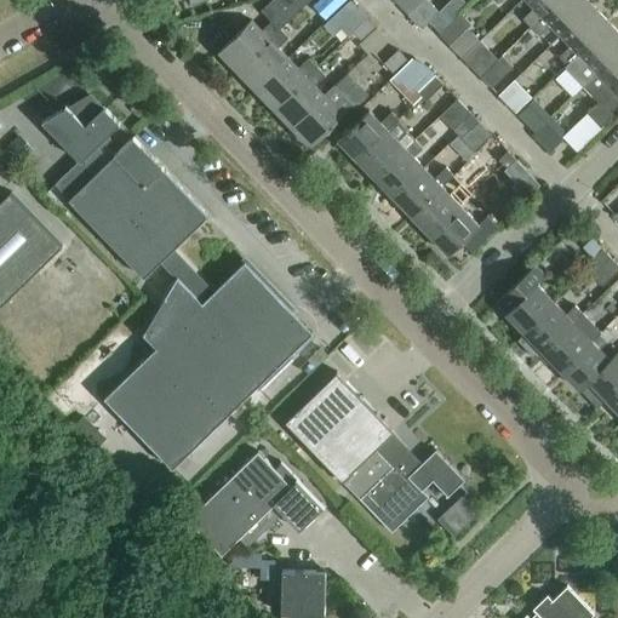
[(235,73),(279,32),(310,0),(273,0),(258,15),(268,24),(259,34),(249,23),(217,55),(235,73)]
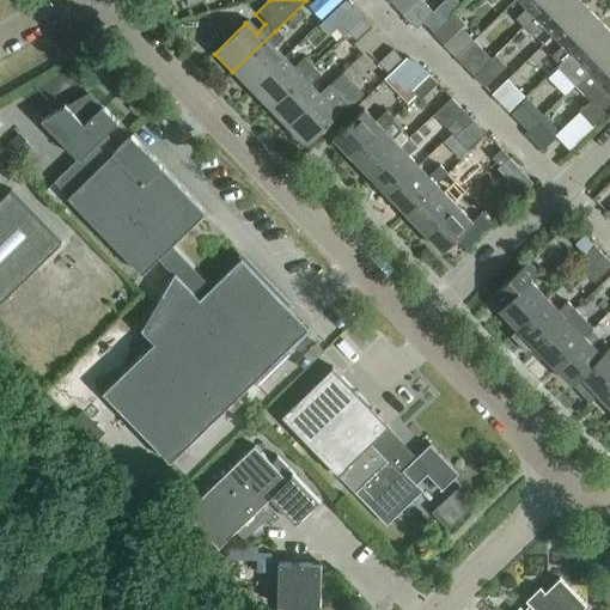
[(316,0),(307,10),(319,22),(340,2),(336,0),(316,0)]
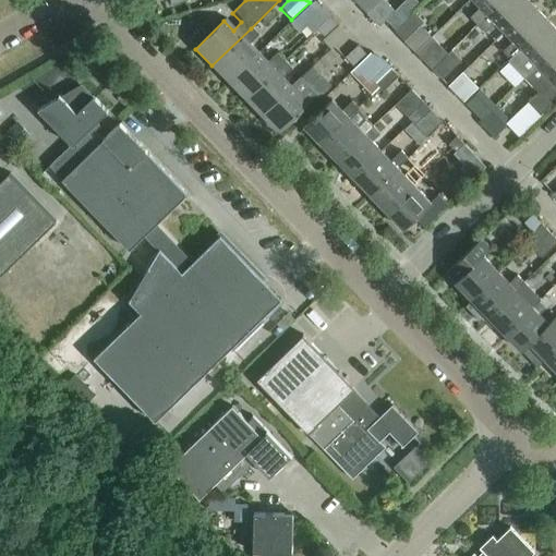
[(468,20),(475,27),(504,0),(470,0),(469,1),(478,10),(468,20)]
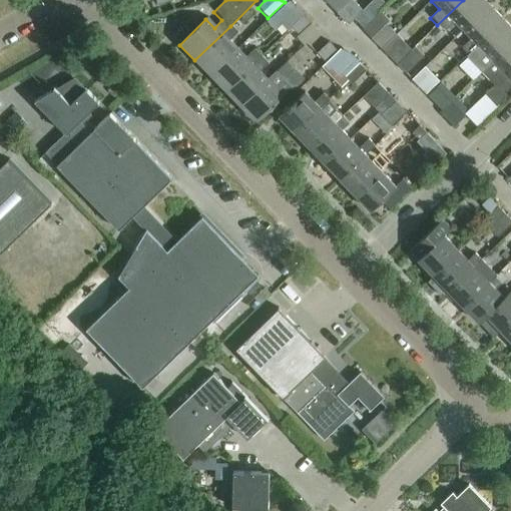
[(453,23),(461,32),(488,6),(481,0),(463,0),(437,25),(444,32),(453,23)]
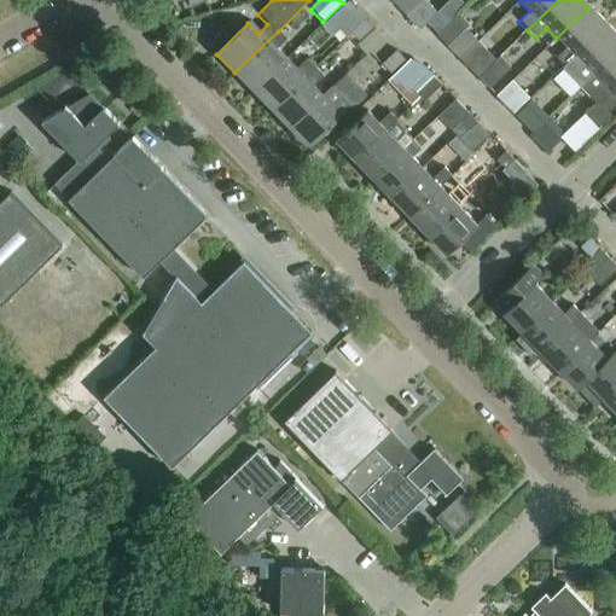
[(405,18),(418,32),(435,15),(422,1),(405,18)]
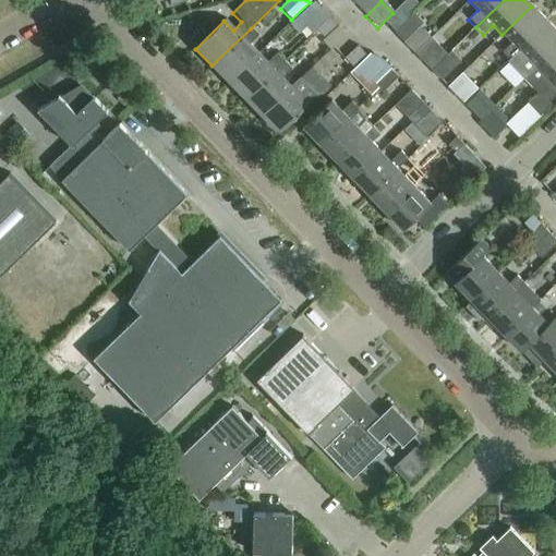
[(295,20),(305,28),(312,36),(328,20),(313,3),(295,20)]
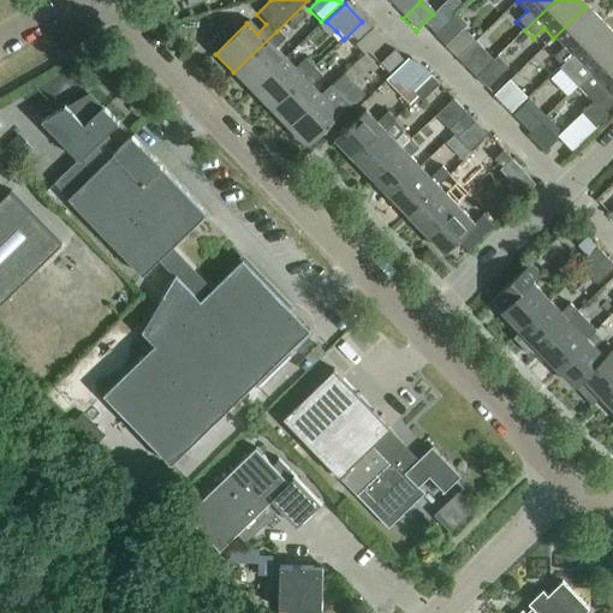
[(553,59),(560,67),(603,27),(585,7),(553,39),(563,48),(553,59)]
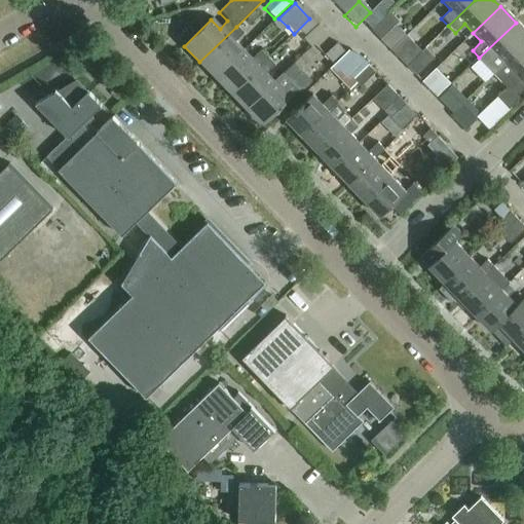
[(371,31),(379,40),(398,23),(388,14),(371,31)]
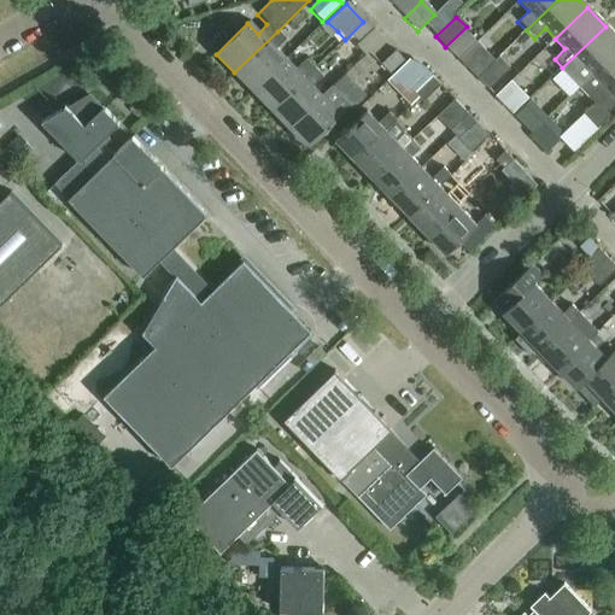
[(345,41),(353,51),(356,48),(373,31),(364,23),(345,41)]
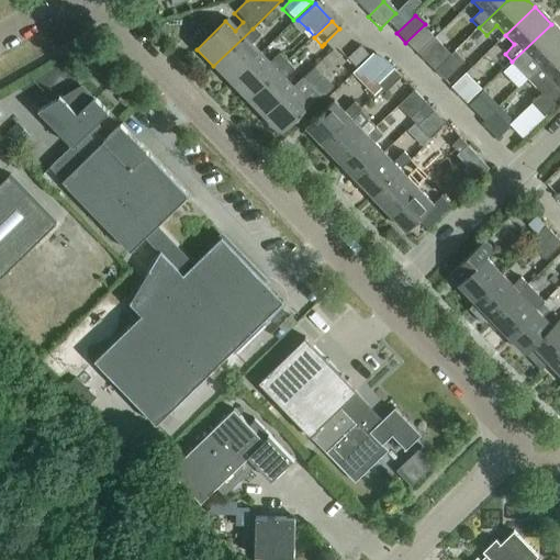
[(559,33),(551,24),(512,62),(510,64),(526,81),(559,47),(559,33)]
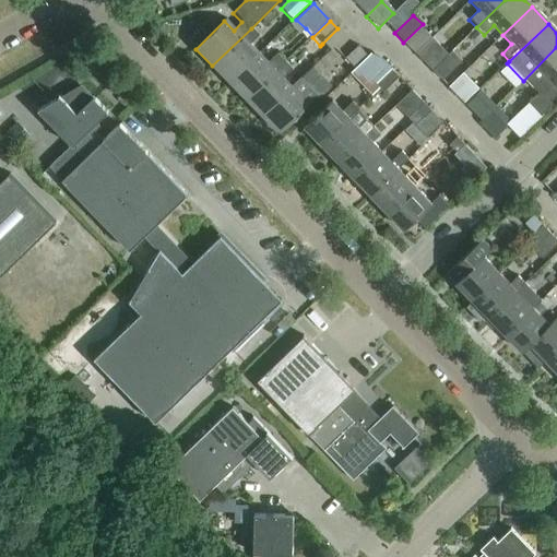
[(212,66),(228,83),(258,55),(248,46),(258,36),(251,28),(212,66)]
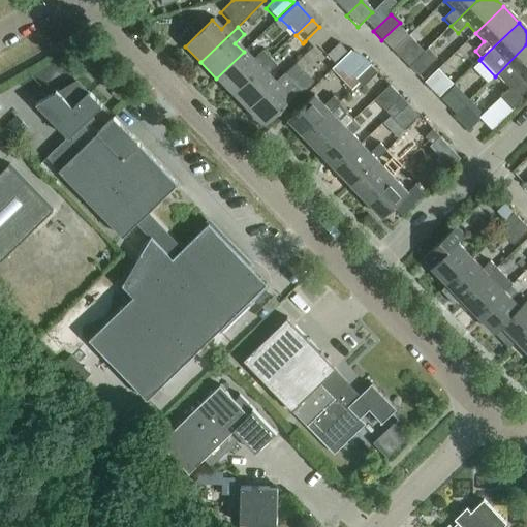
[(393,52),(399,59),(414,44),(407,37),(393,52)]
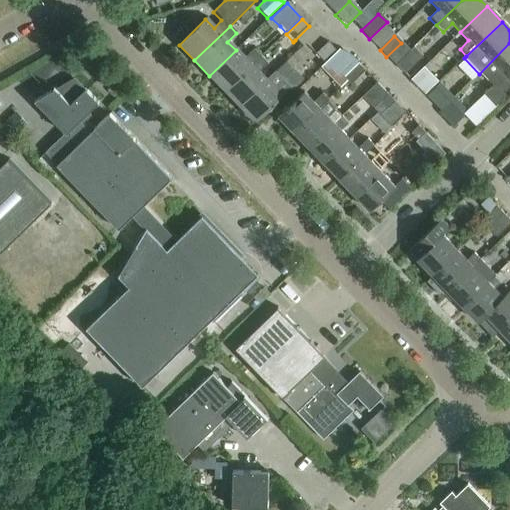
[(509,43),(479,74),(492,87),(482,96),(494,108),(509,91),(509,43)]
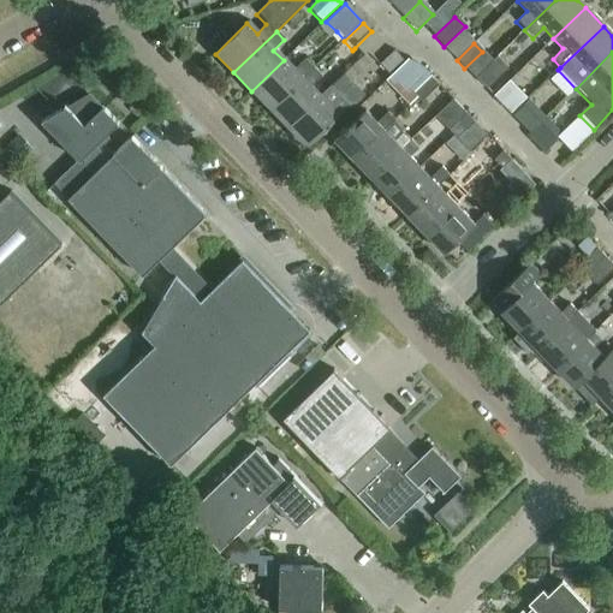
[(379,66),(390,77),(404,64),(392,53),(379,66)]
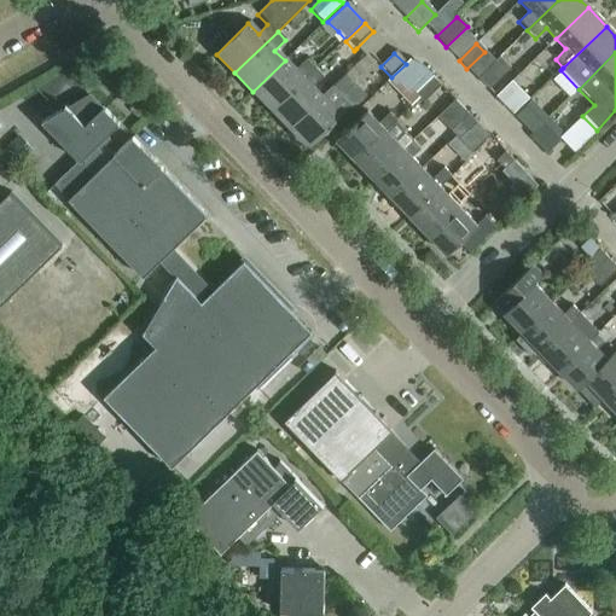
[(477,79),(488,89),(509,69),(499,58),(477,79)]
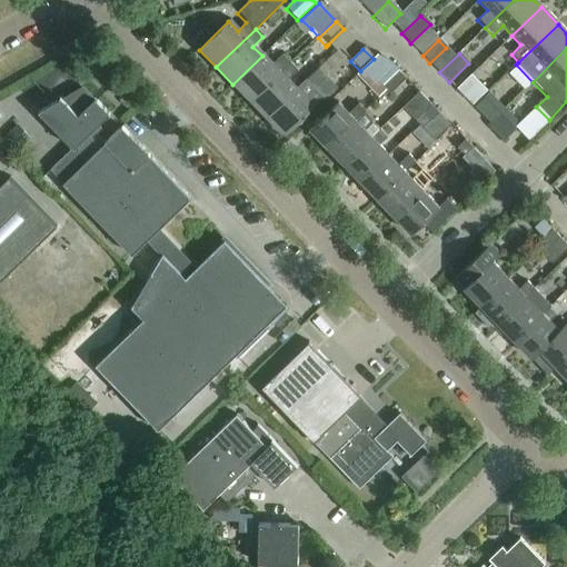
[(232,85),(249,102),(288,63),(281,56),(271,66),(262,56),(232,85)]
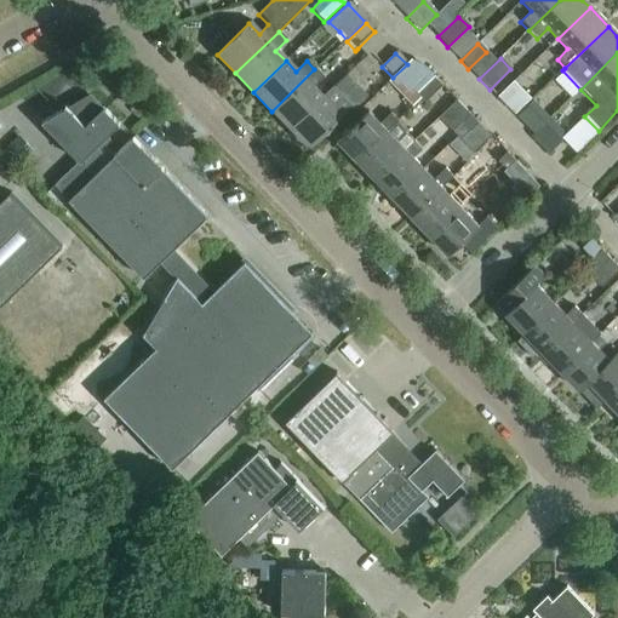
[(415,96),(424,87),(433,96),(441,87),(422,68),(400,89),(411,99),(415,96)]
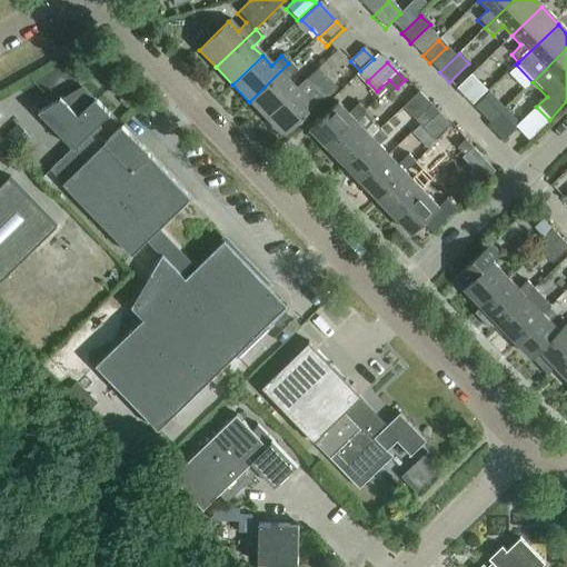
[(249,102),(266,119),(296,90),(295,90),(286,81),(296,71),(288,63),(249,102)]
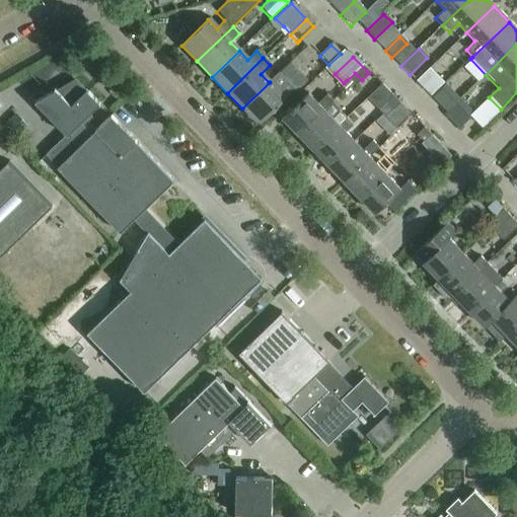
[(415,83),(421,88),(434,75),(428,70),(415,83)]
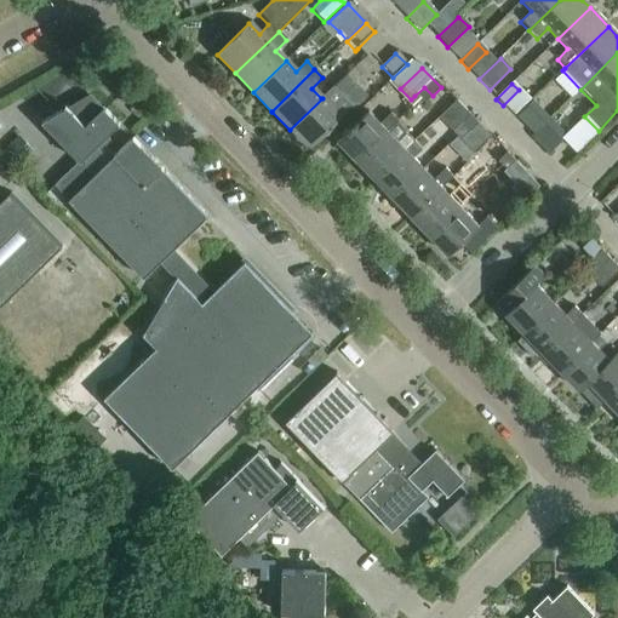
[(322,98),(290,130),(309,149),(352,108),(332,87),(321,98),(322,98)]
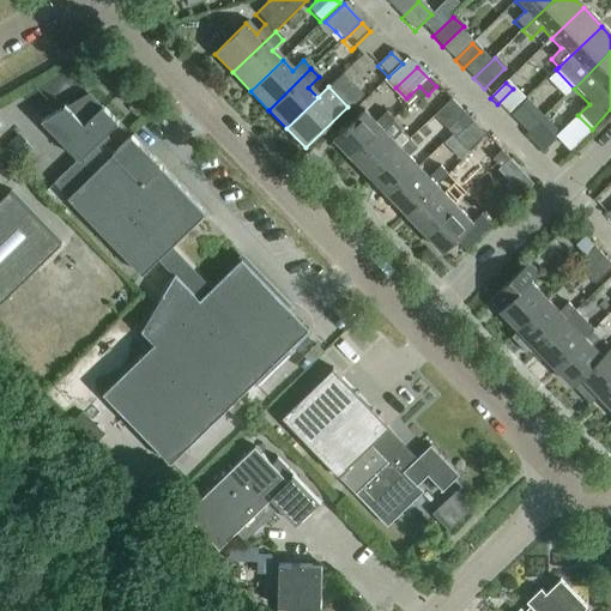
[(419,86),(410,95),(418,103),(428,95),(419,86)]
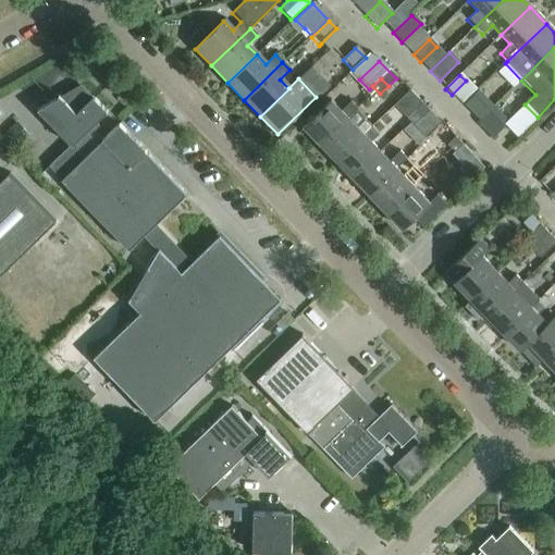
[(59,98),(36,112),(70,147),(47,168),(61,182),(127,253),(144,237),(157,251),(126,303),(138,315),(91,359),(152,422),(157,419),(167,409),(264,315),(260,309),(260,292),(266,287),(218,237),(189,264),(153,226),(185,196),(118,125),(97,146),(85,134),(106,113),(91,99),(89,100),(77,88),(60,99),(59,98)]
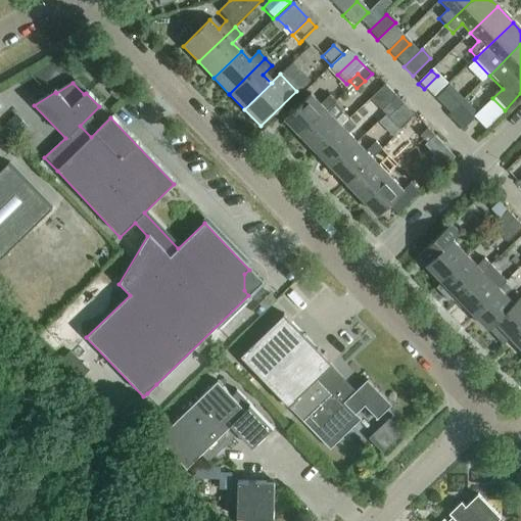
[(369,100),(380,112),(388,105),(395,112),(403,105),(384,86),(369,100)]
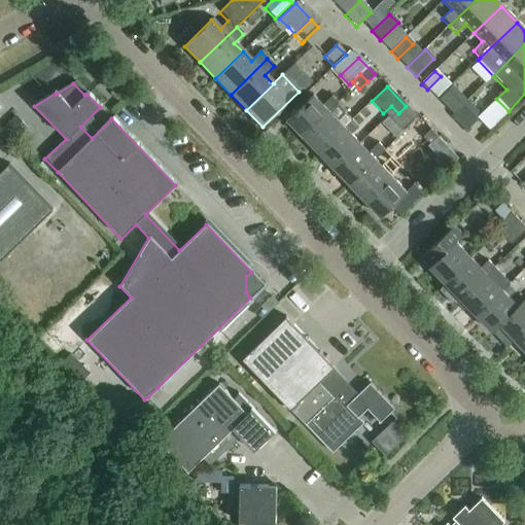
[(302,138),(327,112),(337,104),(330,98),(321,106),(312,96),(285,121),(302,138)]
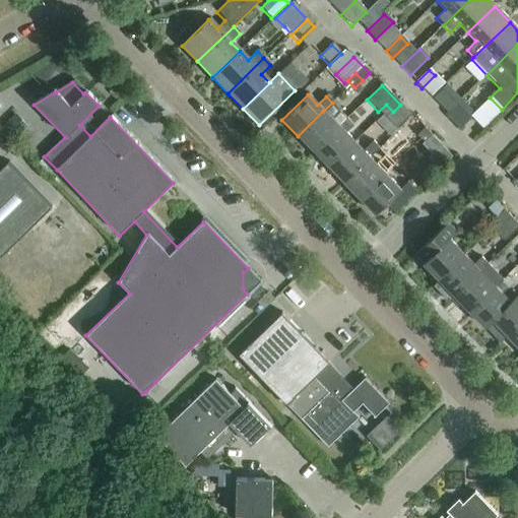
[(441,108),(446,114),(459,102),(454,95),(441,108)]
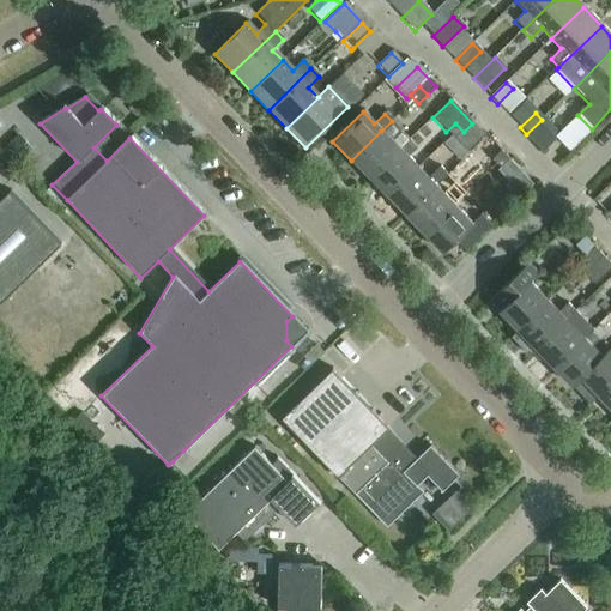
[(455,123),(446,132),(454,140),(464,132),(455,123)]
